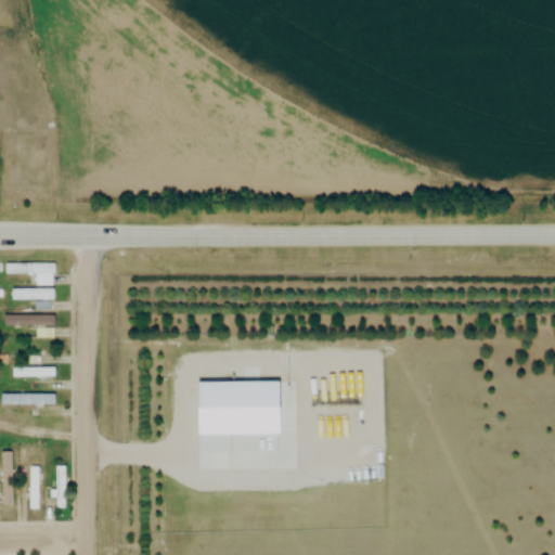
[(54,263),(4,263),(4,274),(35,273),(35,285),(54,285),(54,263)]
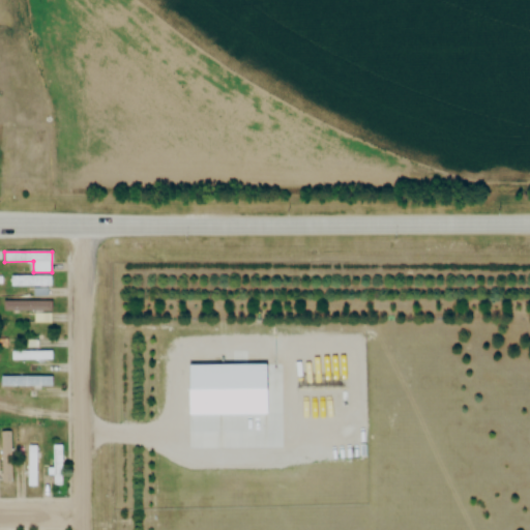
[(10,276),(10,287),(53,287),(53,276),(10,276)]
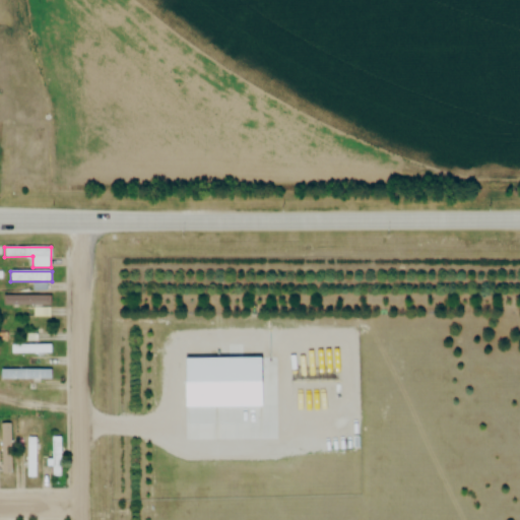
[(51,306),(51,296),(2,296),(2,306),(51,306)]
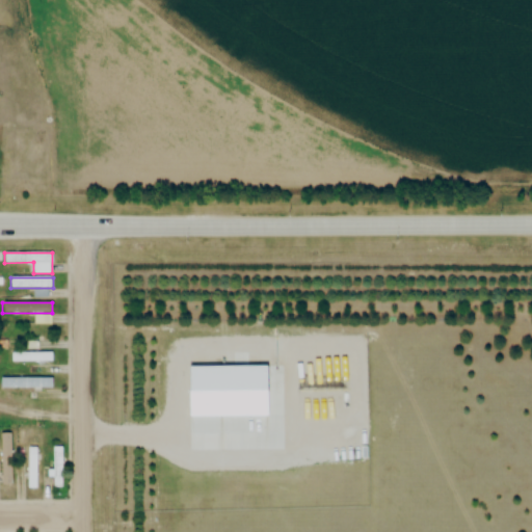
[(11,353),(11,362),(52,362),(52,353),(11,353)]
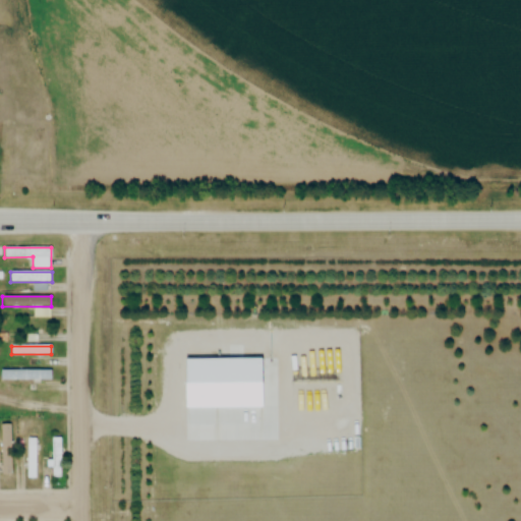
[(0,381),(51,381),(51,370),(0,370),(0,381)]
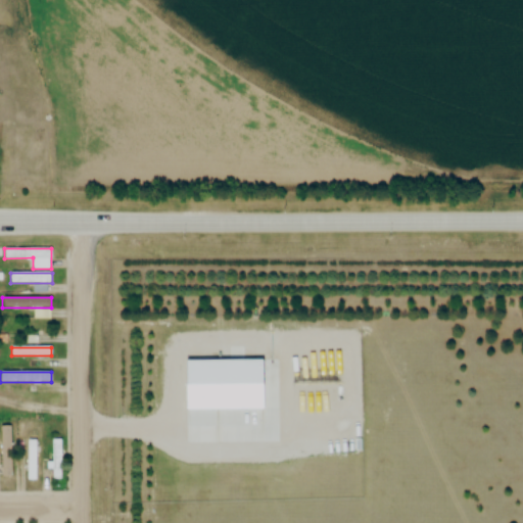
[(12,476),(12,430),(1,430),(1,476),(12,476)]
